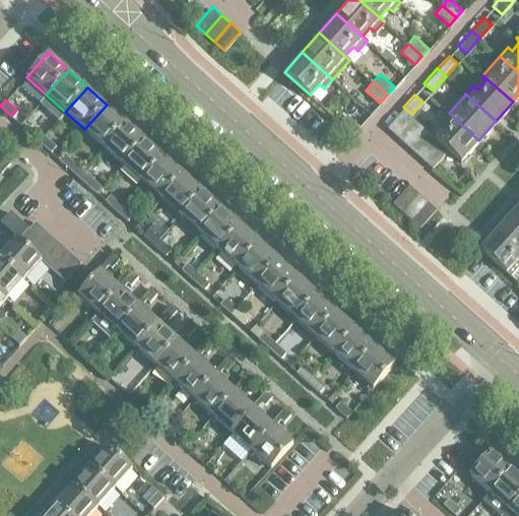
[(107,105),(84,129),(104,146),(126,121),(107,105)]
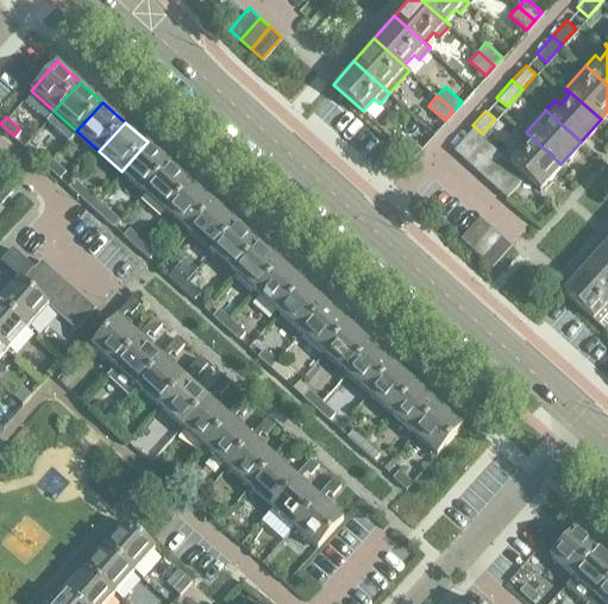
[(453,148),(463,157),(483,134),(482,133),(472,125),(453,148)]
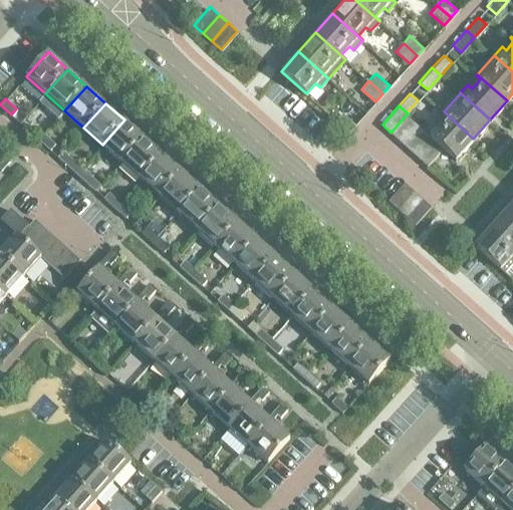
[(334,119),(347,133),(354,123),(341,111),(334,119)]
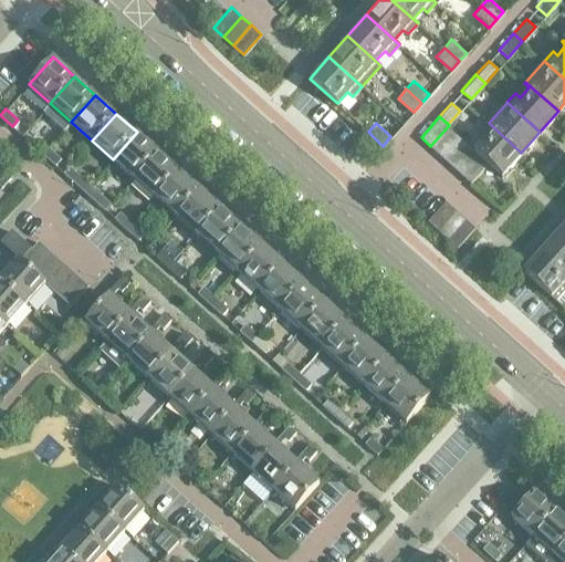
[(521,153),(489,123),(487,125),(492,129),(483,139),(479,135),(470,144),(479,152),(489,160),(488,162),(502,174),(521,153)]
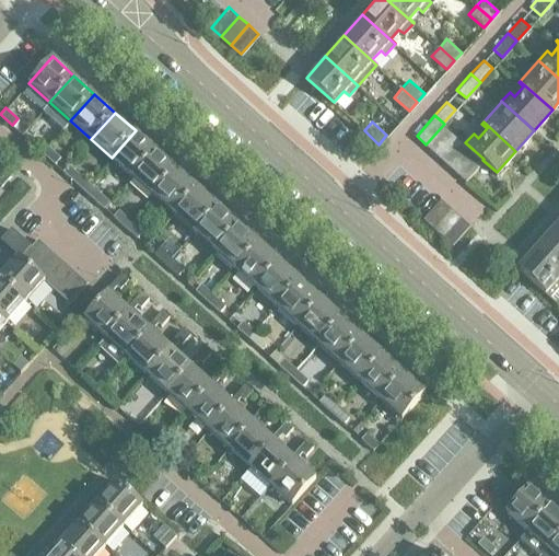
[(444,124),(426,145),(435,153),(454,132),(444,124)]
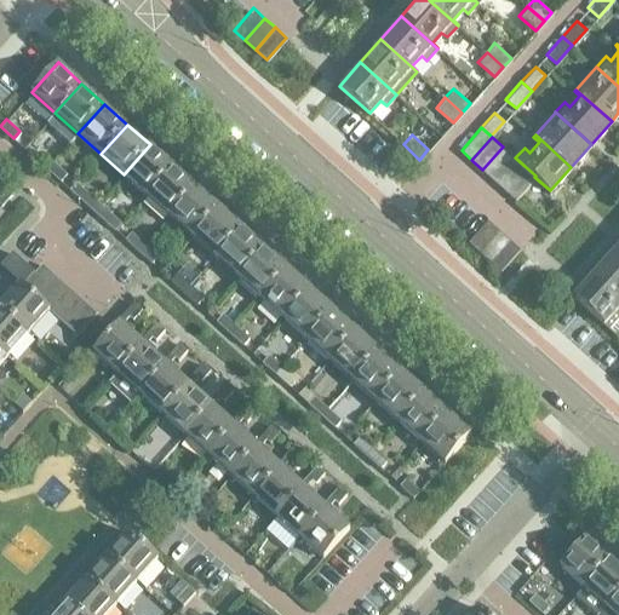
[(150,144),(124,174),(147,195),(173,165),(150,144)]
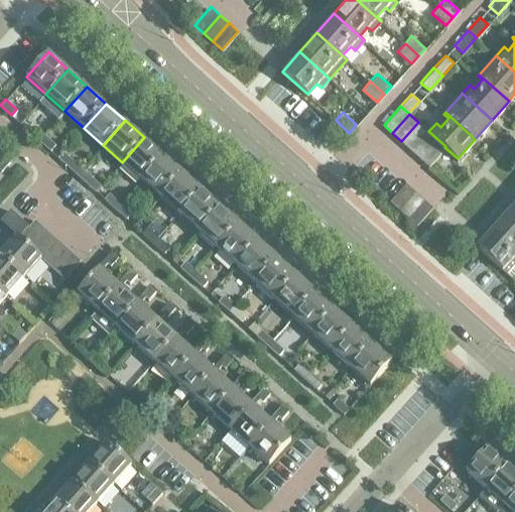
[(418,122),(401,141),(410,149),(427,130),(418,122)]
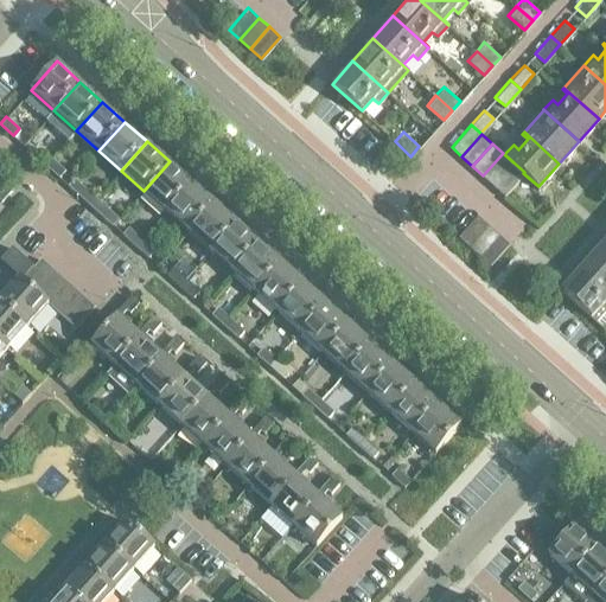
[(46,165),(52,158),(38,146),(32,152),(46,165)]
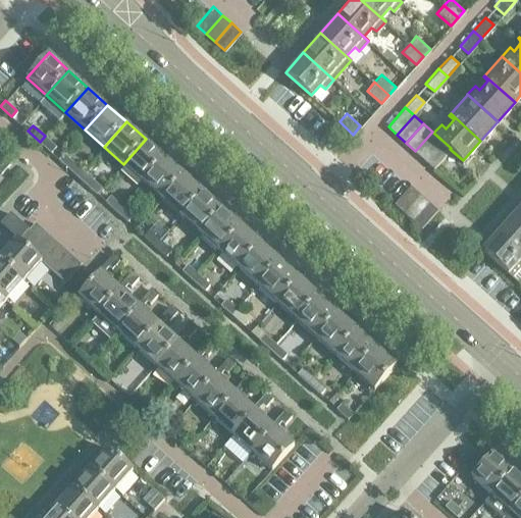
[(432,132),(415,151),(424,159),(441,140),(433,133),(432,132)]
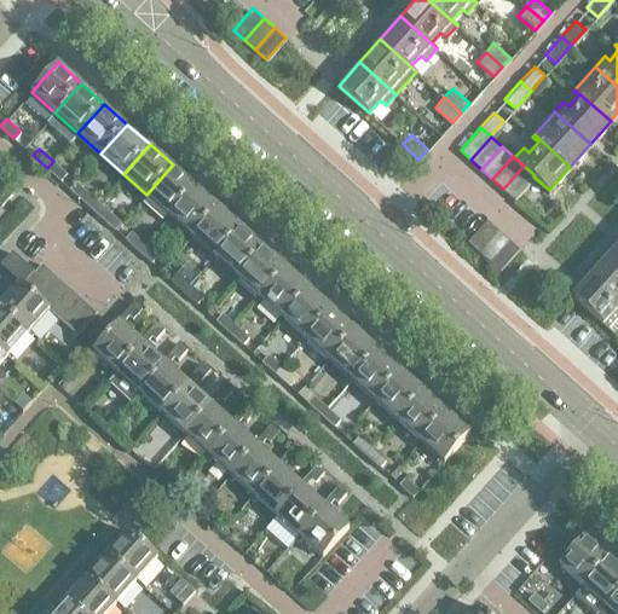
[(47,168),(59,179),(65,172),(53,161),(47,168)]
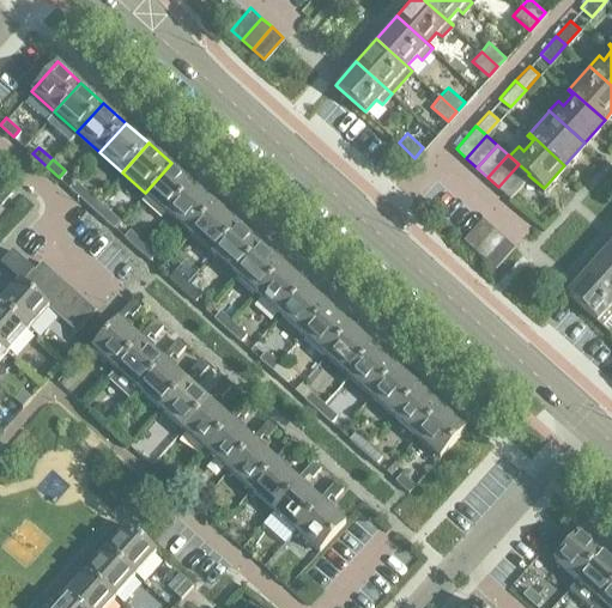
[(171,163),(145,193),(167,213),(193,183),(171,163)]
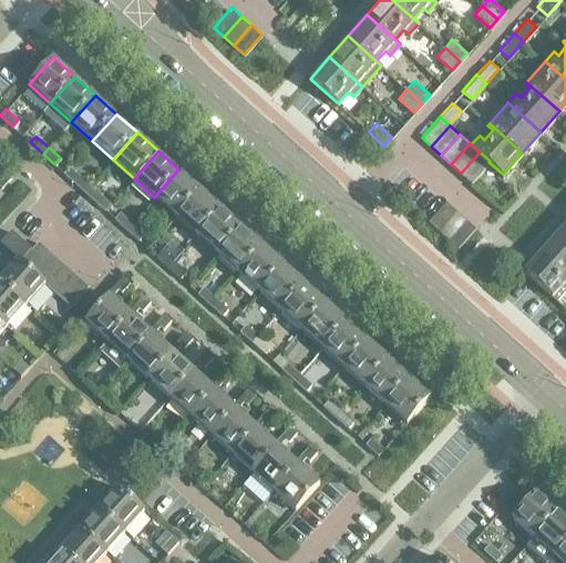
[(480,152),(461,173),(471,182),(489,162),(490,161),(480,152)]
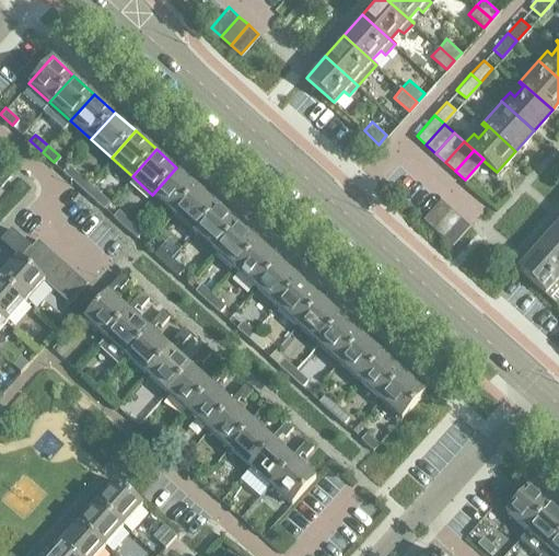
[(83,189),(89,183),(69,164),(62,170),(70,177),(83,189)]
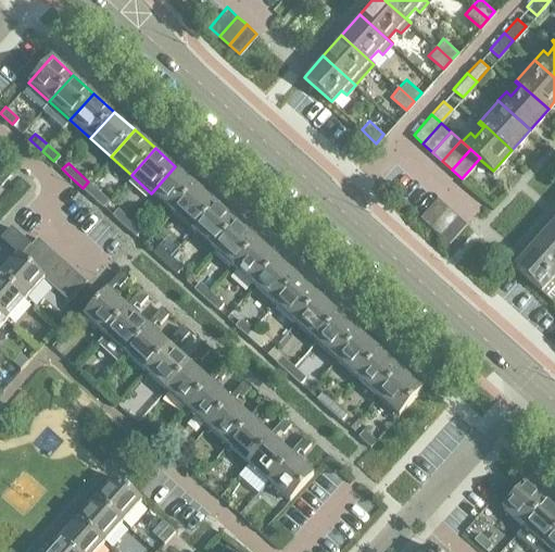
[(0,183),(11,171),(5,165),(0,171),(0,183)]
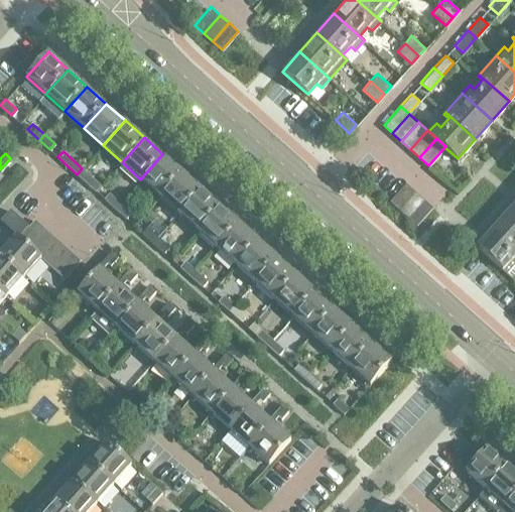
[(162,154),(140,179),(159,197),(181,171),(162,154)]
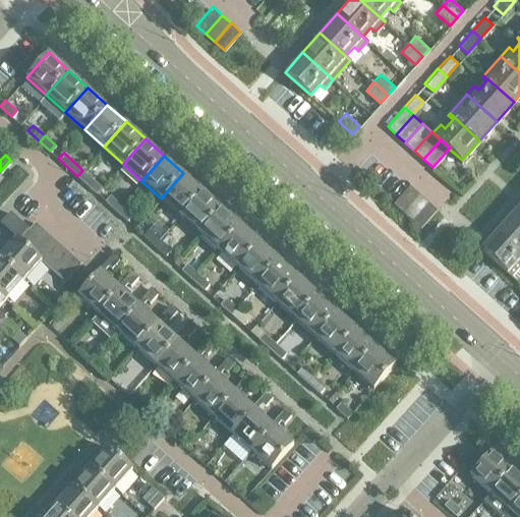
[(77,176),(88,185),(97,192),(102,187),(94,179),(82,170),(77,176)]
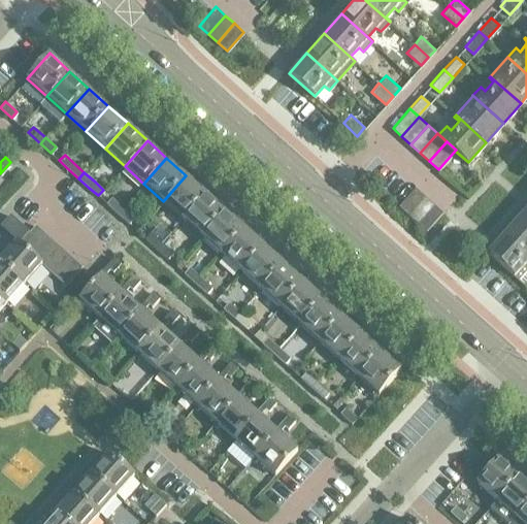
[(186,175),(163,201),(183,219),(205,193),(186,175)]
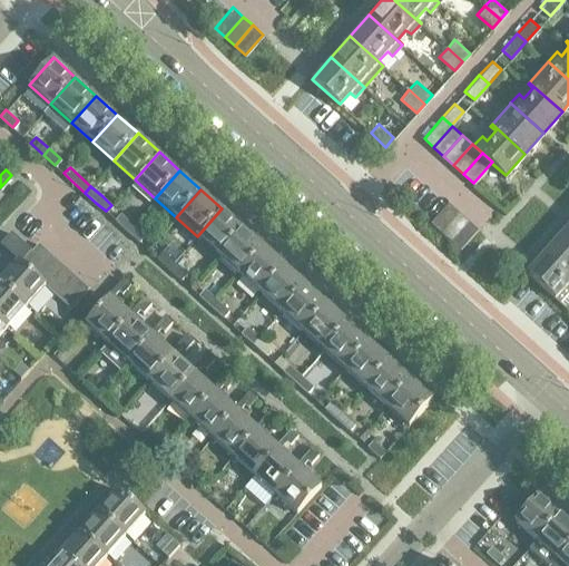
[(431,222),(441,231),(458,211),(449,202),(431,222)]
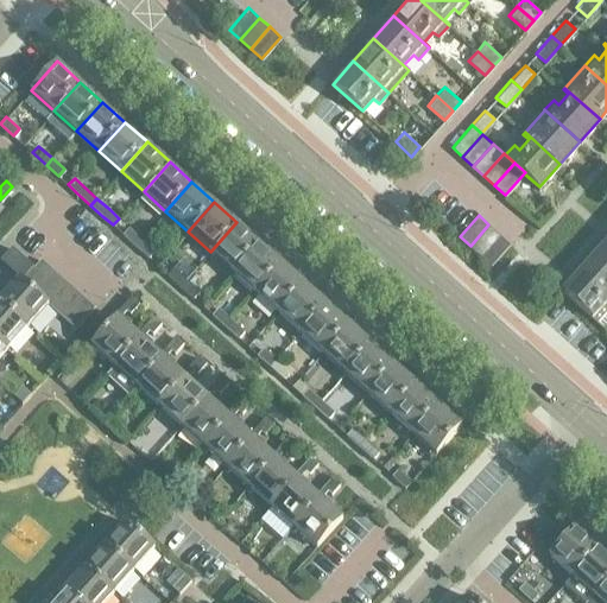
[(236,222),(210,252),(233,271),(259,242),(236,222)]
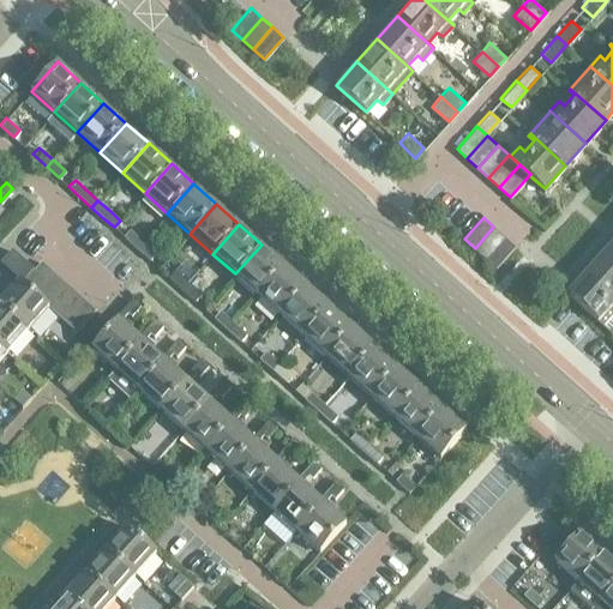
[(493,227),(475,248),(486,258),(504,235),(493,227)]
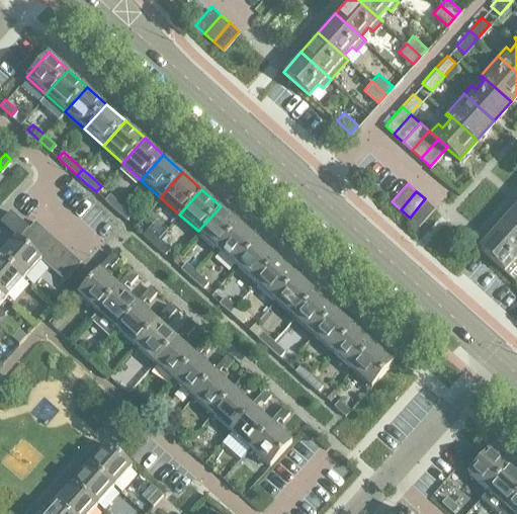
[(115,209),(120,203),(108,192),(103,198),(115,209)]
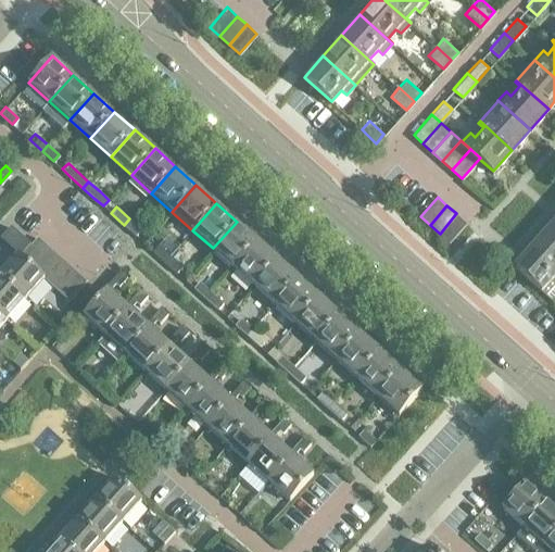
[(456,213),(440,234),(450,242),(467,223),(456,213)]
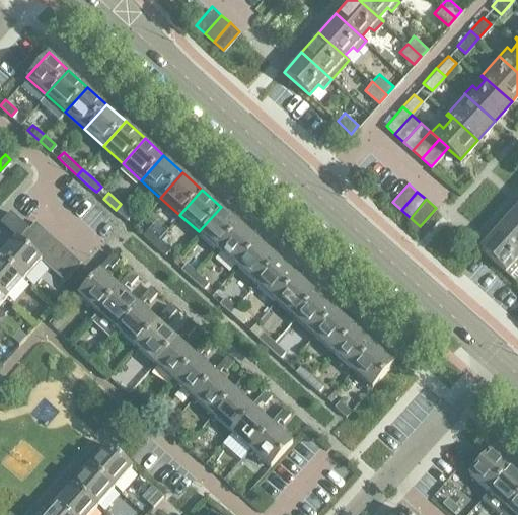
[(116,210),(126,219),(131,213),(121,204),(116,210)]
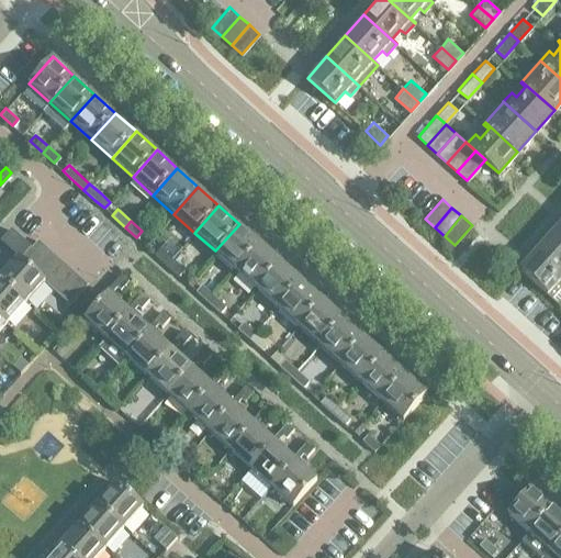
[(239,224),(215,250),(236,269),(260,243),(239,224)]
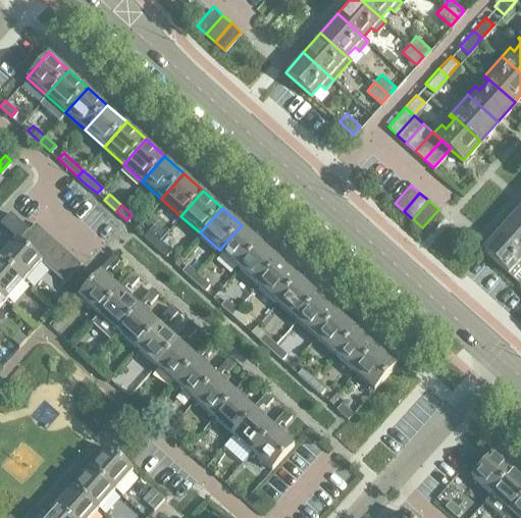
[(520,212),(517,209),(500,228),(520,247),(520,212)]
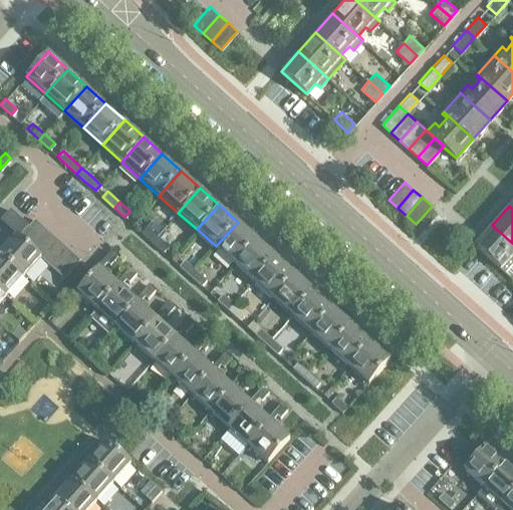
[(10,207),(9,208),(0,218),(0,220),(15,233),(18,236),(28,224),(10,207)]
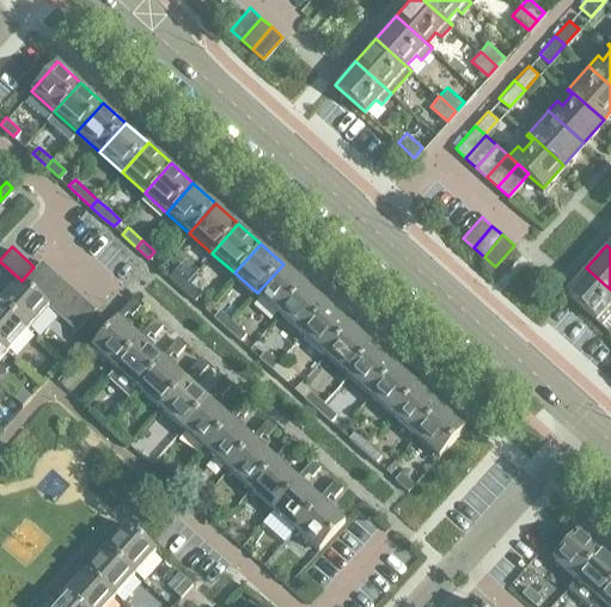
[(41,259),(34,267),(22,281),(32,290),(52,269),(41,259)]
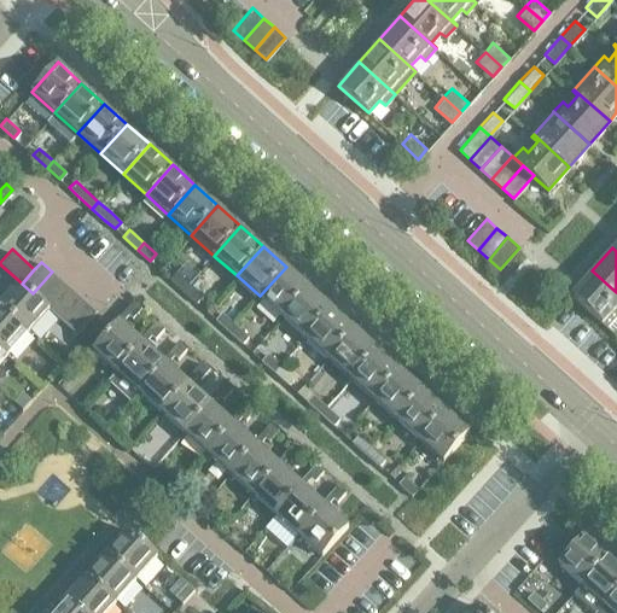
[(286,267),(260,296),(283,316),(309,287),(286,267)]
